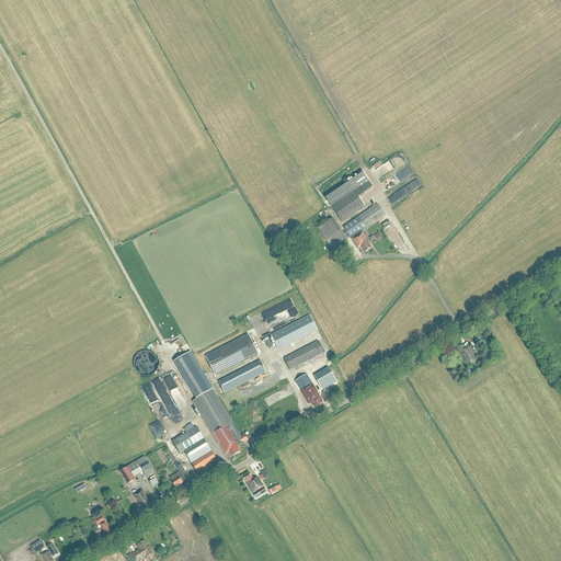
[(384,175),(405,162),(404,161),(410,158),(407,153),(380,169),(384,175)]
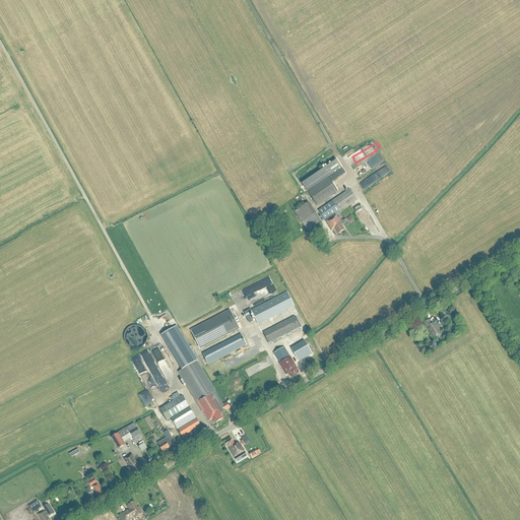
[(346,174),(336,160),(302,184),(317,206),(338,191),(332,183),(346,174)]
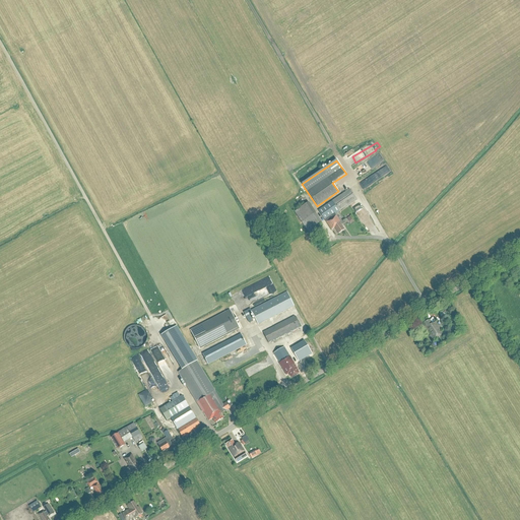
[(334,228),(338,234),(344,230),(340,223),(341,223),(335,215),(335,214),(356,200),(349,190),(318,210),(325,221),(325,220),(326,221),(331,230),(334,228)]
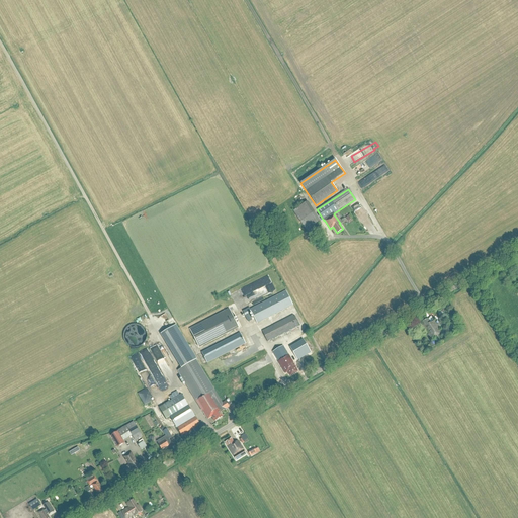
[(307,201),(297,208),(312,228),(321,222),(307,201)]
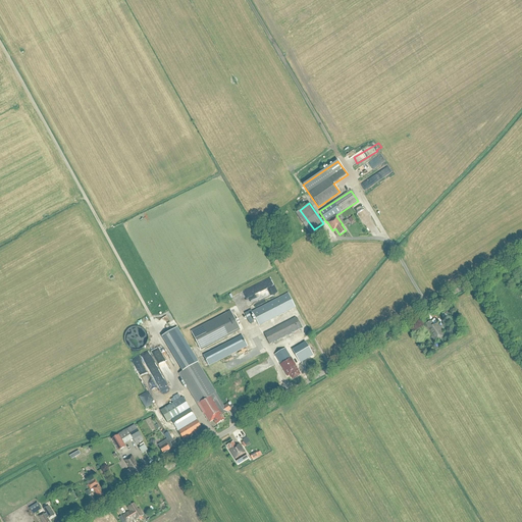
[(314,229),(300,210),(295,213),(311,237),(316,233),(314,229)]
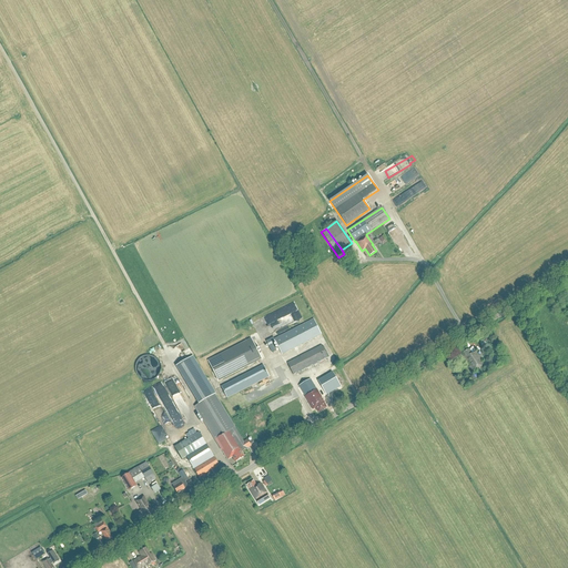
[(291,324),(306,317),(300,301),(285,307),(290,316),(287,317),(291,324)]
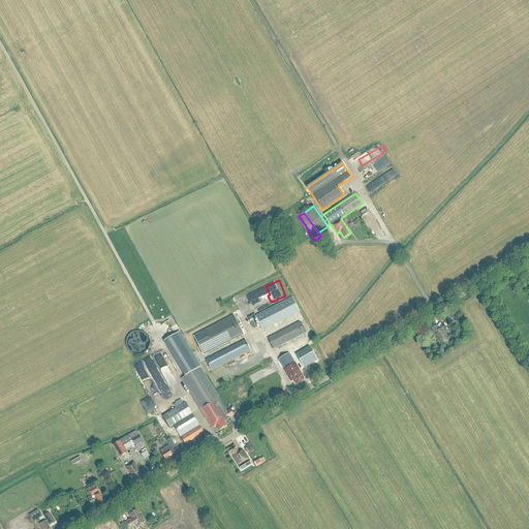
[(255,316),(257,319),(262,331),(299,311),(292,298),(255,316)]
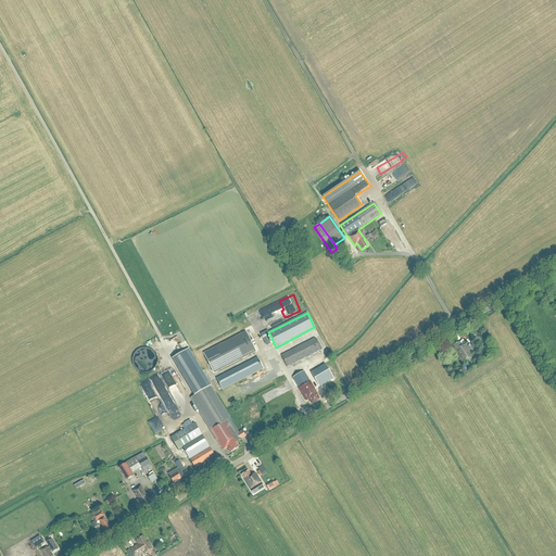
[(270,336),(268,332),(267,330),(261,335),(263,339),(270,336)]
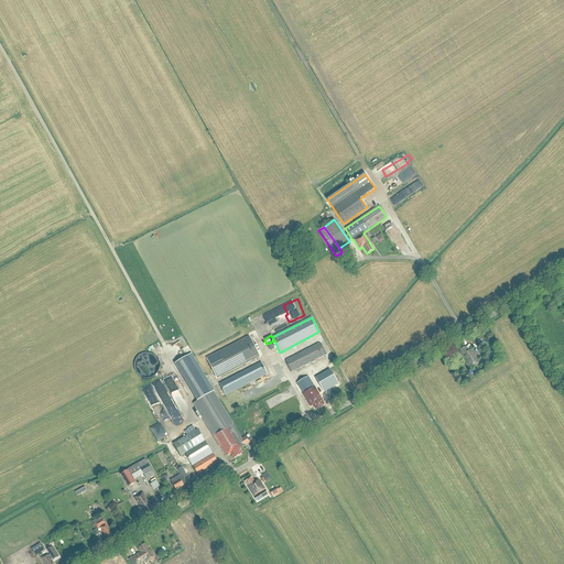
[(260,357),(249,336),(206,358),(217,379),(260,357)]
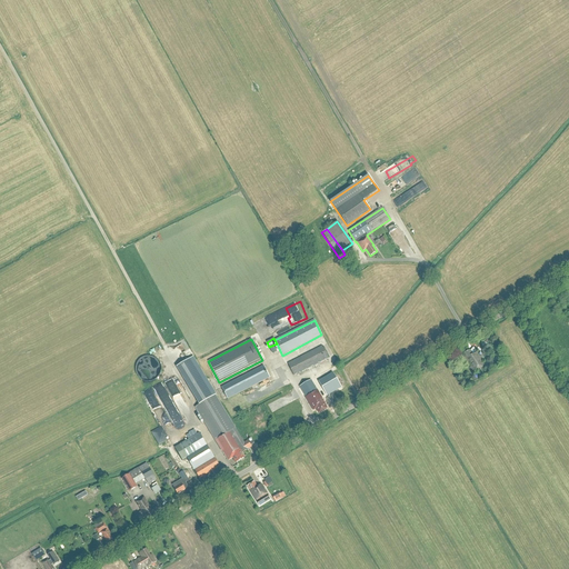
[(181,346),(186,352),(191,349),(187,341),(181,346)]
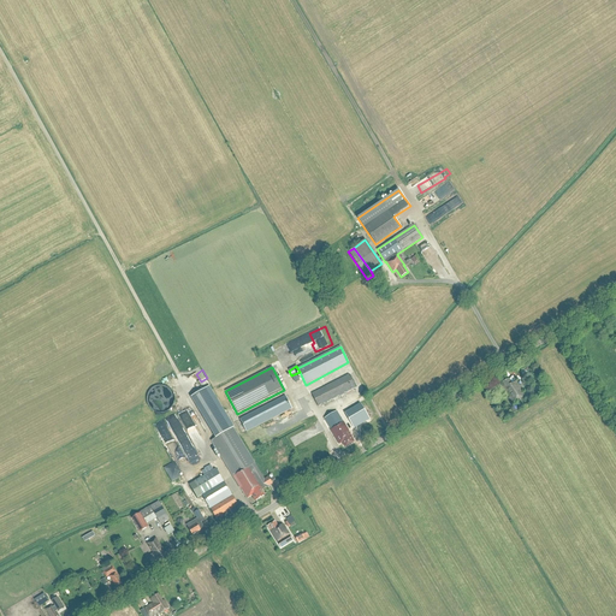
[(312,394),(318,407),(355,388),(349,374),(312,394)]
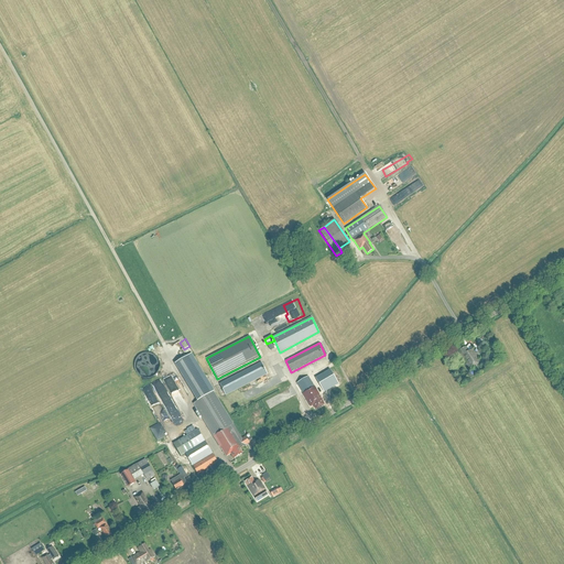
[(491,351),(492,356),(497,362),(503,358),(497,347),(496,348),(492,344),(489,346),(492,350),(491,351)]
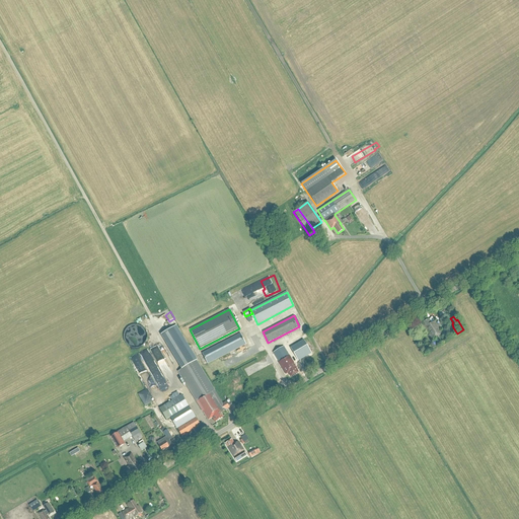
[(431,323),(428,319),(422,323),(432,341),(443,335),(434,321),(431,323)]
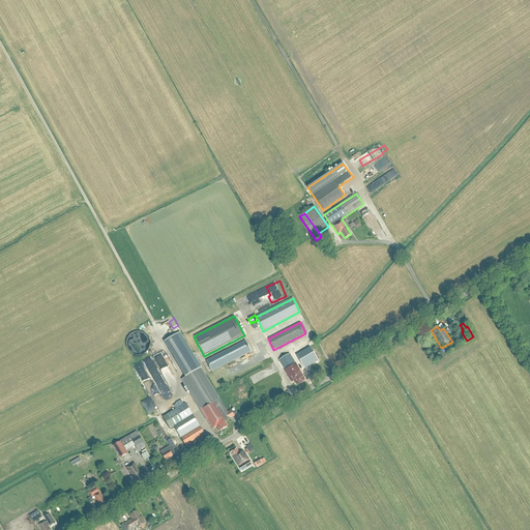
[(149,345),(149,343),(149,341),(148,339),(147,336),(145,334),(144,333),(142,332),(140,332),(138,332),(136,332),(134,332),(131,333),(130,334),(128,336),(127,339),(126,341),(126,343),(126,345),(126,347),(127,349),(128,351),(129,352),(131,353),(134,354),(136,355),(138,355),(140,355),(143,354),(144,353),(146,352),(147,351),(148,349),(149,347),(149,345)]
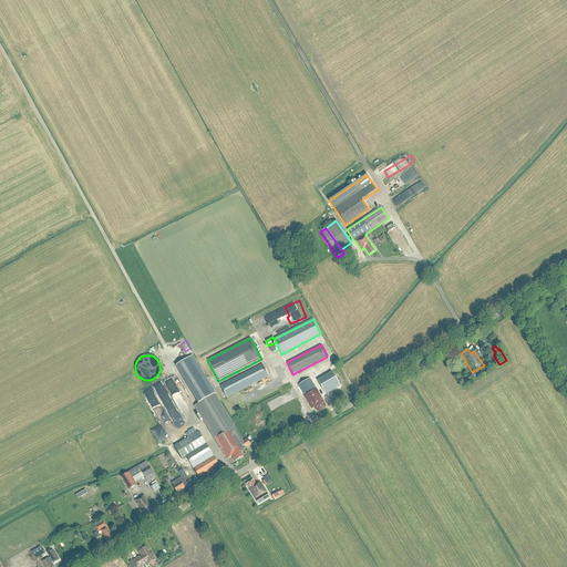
[(220,385),(227,398),(268,375),(263,364),(220,385)]
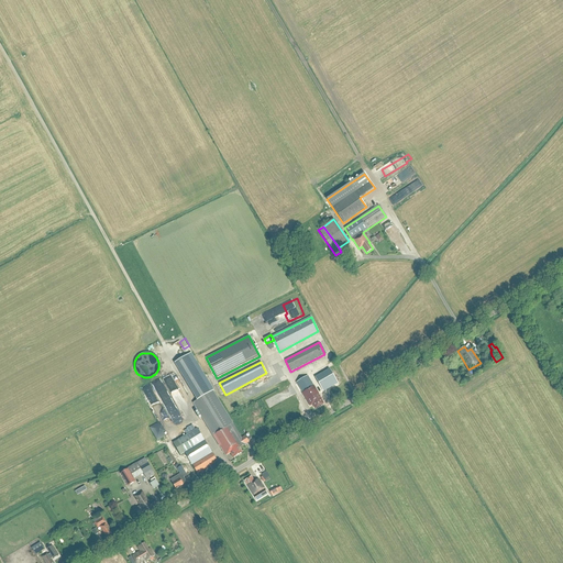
[(286,367),(284,363),(277,365),(283,377),(288,375),(286,367)]
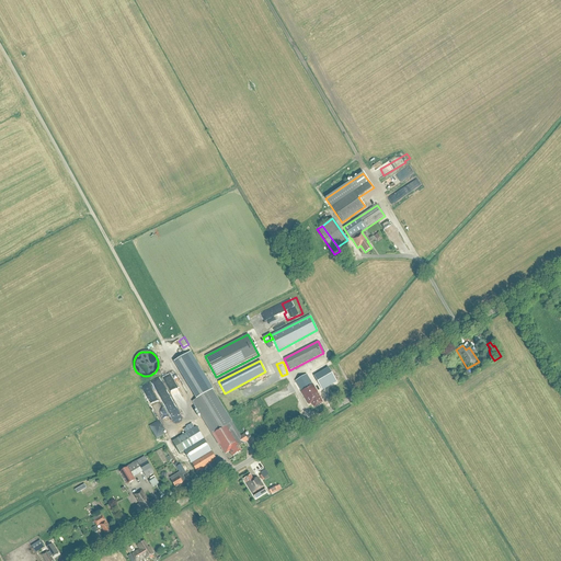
[(336,381),(329,369),(315,378),(322,390),(336,381)]
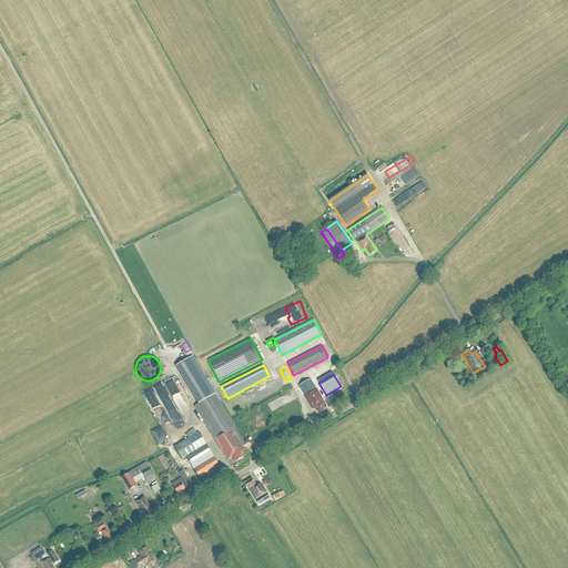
[(179,375),(172,378),(182,406),(190,403),(183,385),(185,385),(183,379),(181,381),(179,375)]
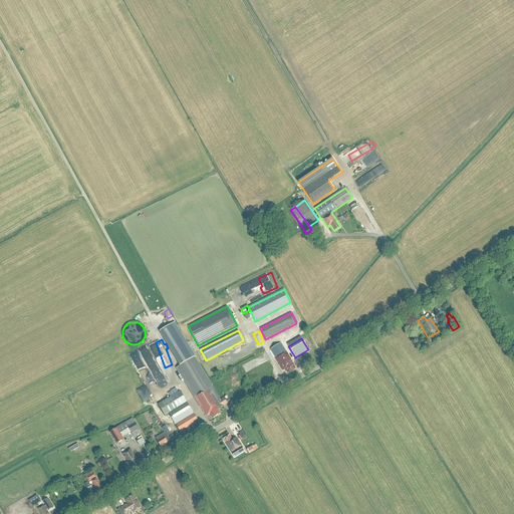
[(281,343),(280,344),(270,349),(274,355),(284,348),(281,343)]
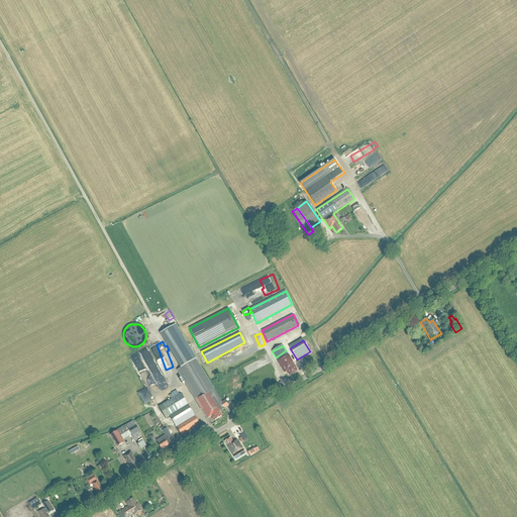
[(288,355),(286,350),(276,357),(278,362),(284,372),(288,370),(290,374),(298,370),(289,354),(288,355)]
